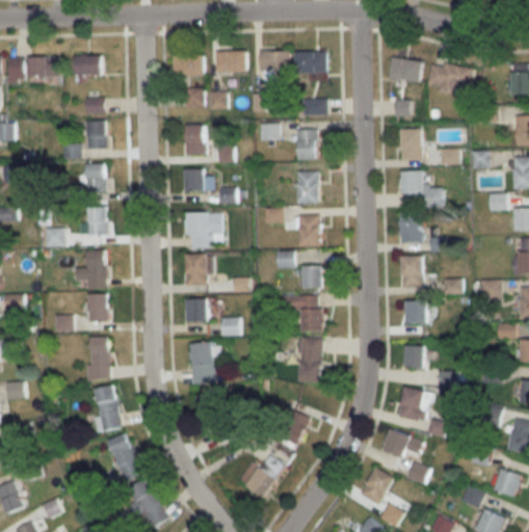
[(245,71),(245,50),(213,50),(213,71),(245,71)]
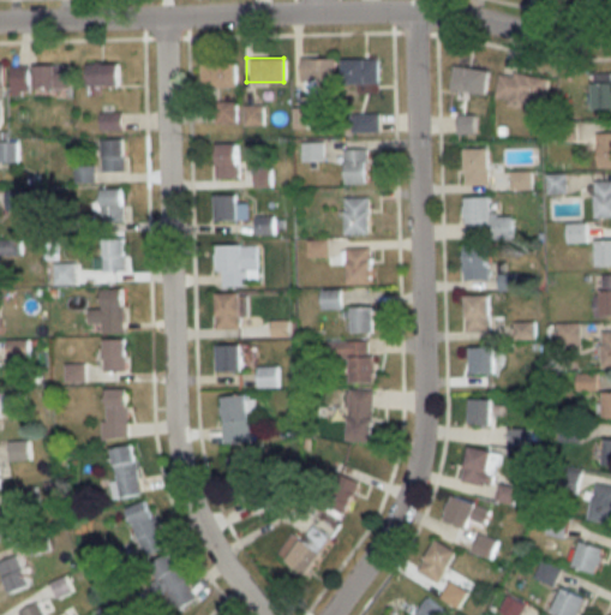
[(333,81),(333,58),(298,58),(298,81),(333,81)]
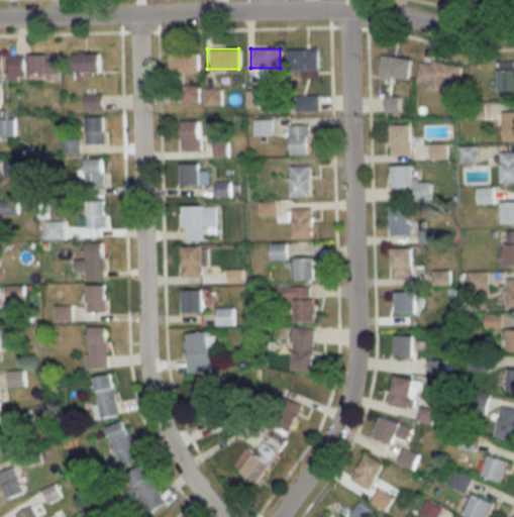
[(315,72),(315,48),(286,48),(286,72),(315,72)]
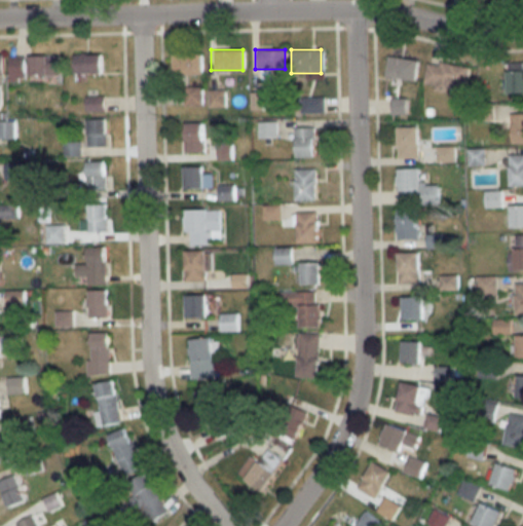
[(200,75),(200,53),(170,53),(170,75),(200,75)]
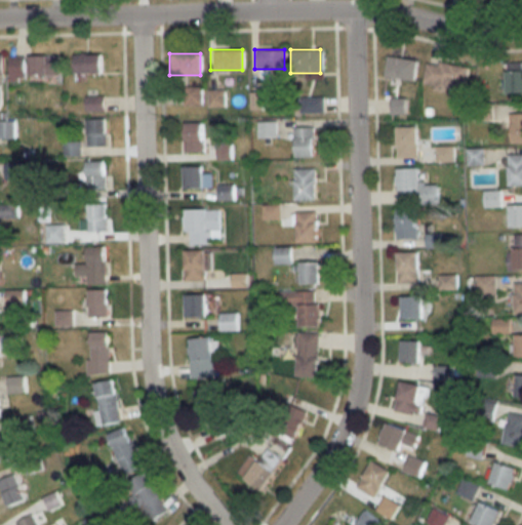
[(101,54),(71,54),(71,73),(101,73),(101,54)]
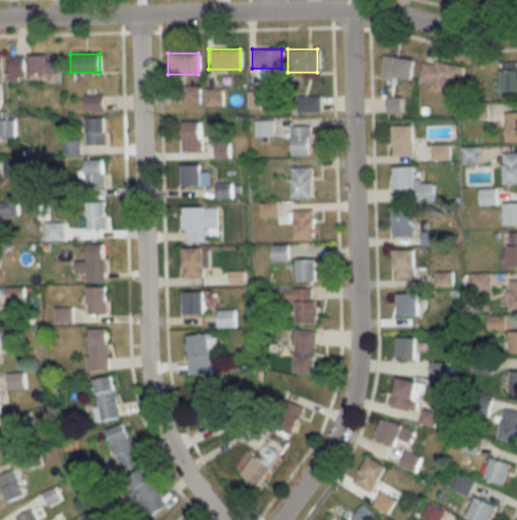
[(23,79),(23,56),(7,56),(7,79),(23,79)]
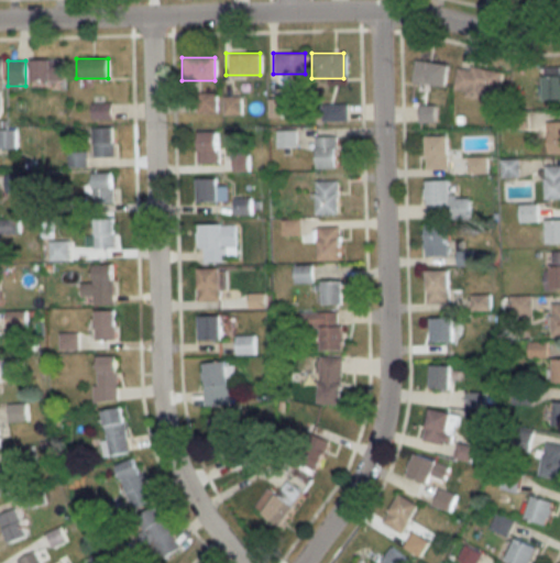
[(29,86),(62,86),(62,61),(29,61),(29,86)]
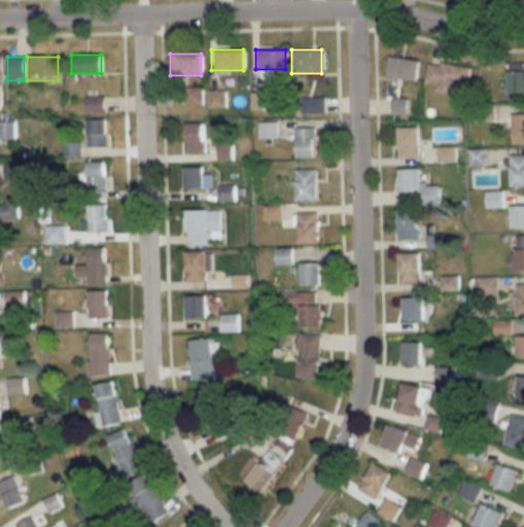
[(415,80),(417,60),(386,57),(384,77),(415,80)]
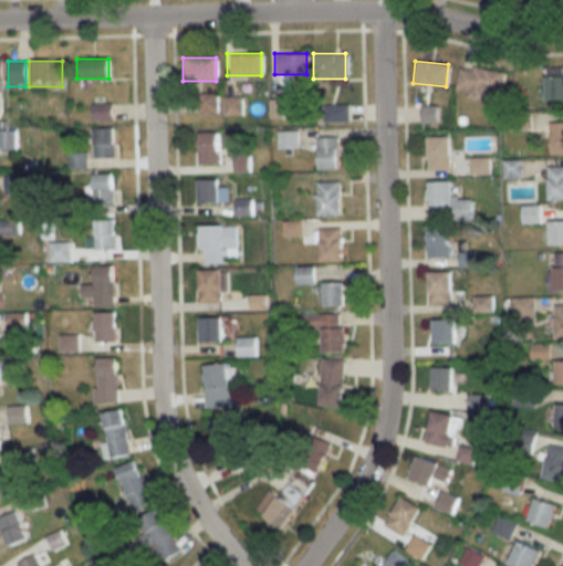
[(452,92),(499,100),(503,73),(457,65),(452,92)]
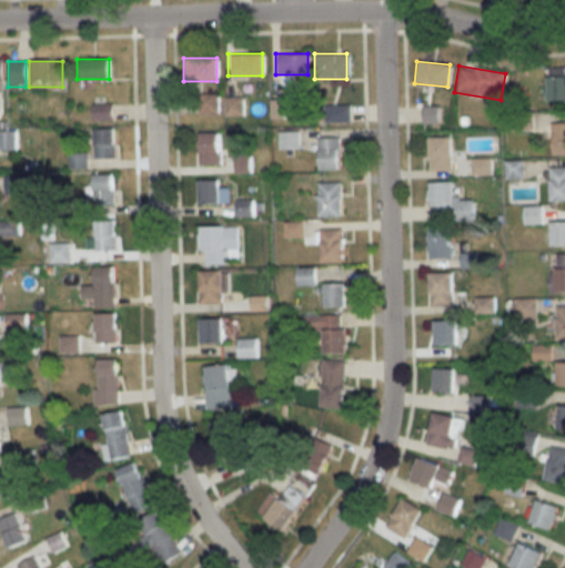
[(564,100),(564,73),(545,74),(545,100),(564,100)]
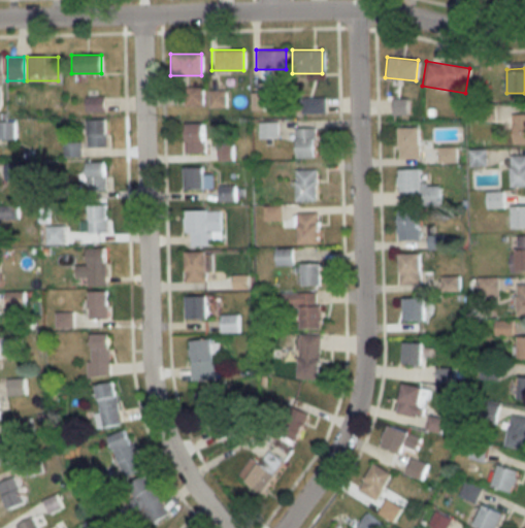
[(200,87),(183,87),(183,105),(200,105),(200,87)]
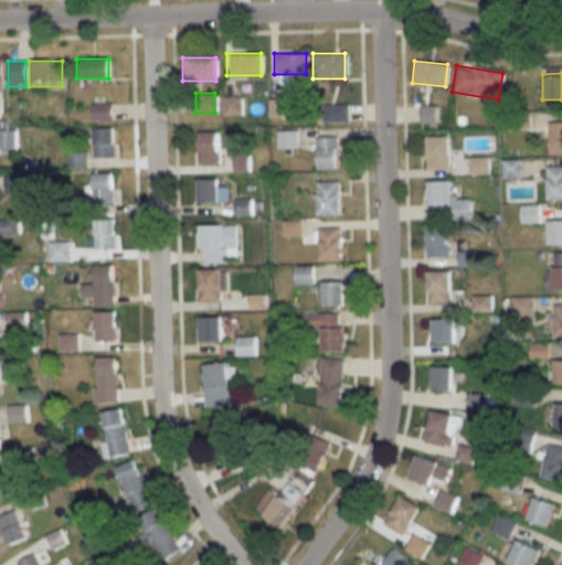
[(109,104),(89,104),(89,119),(109,119),(109,104)]
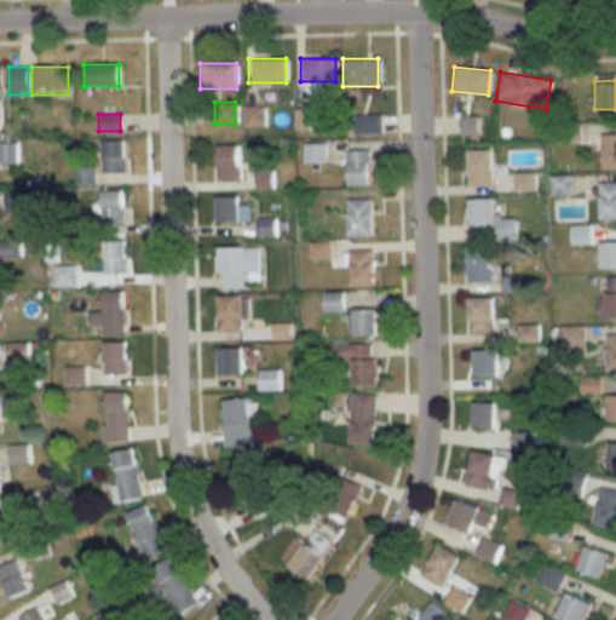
[(345,115),(345,133),(380,133),(380,115),(345,115)]
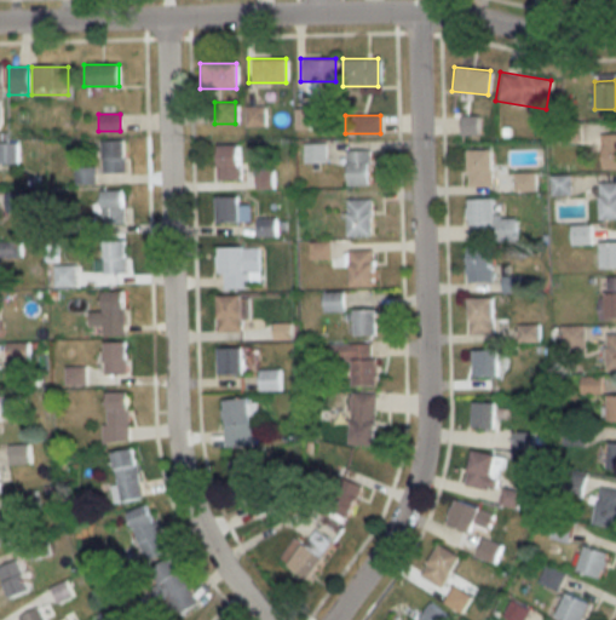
[(458,135),(475,135),(475,118),(458,118),(458,135)]
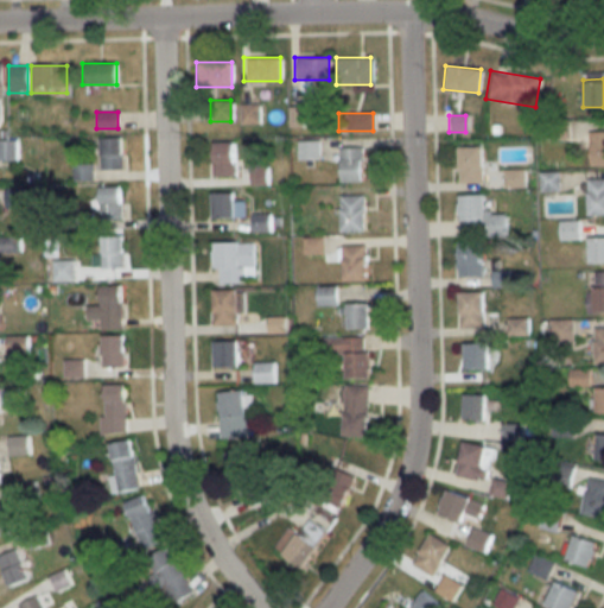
[(603,165),(603,131),(589,132),(589,165),(603,165)]
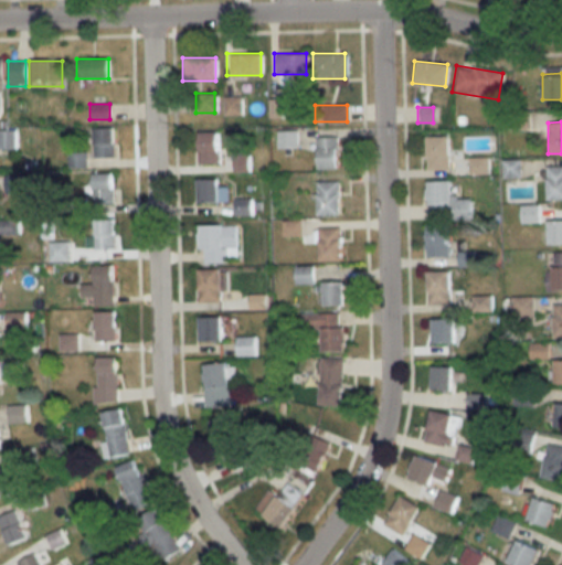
[(110,158),(110,129),(92,129),(92,158),(110,158)]
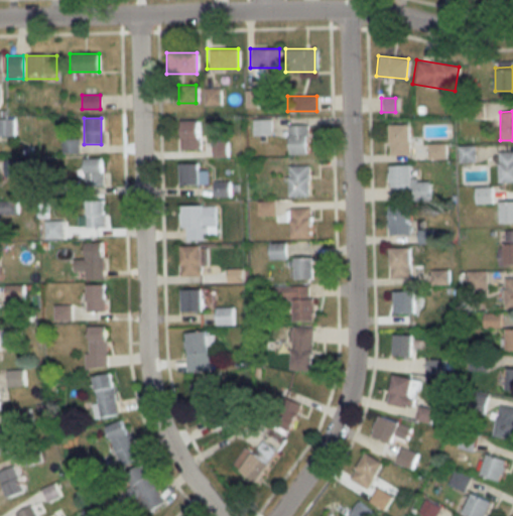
[(0,137),(12,137),(12,120),(0,119),(0,137)]
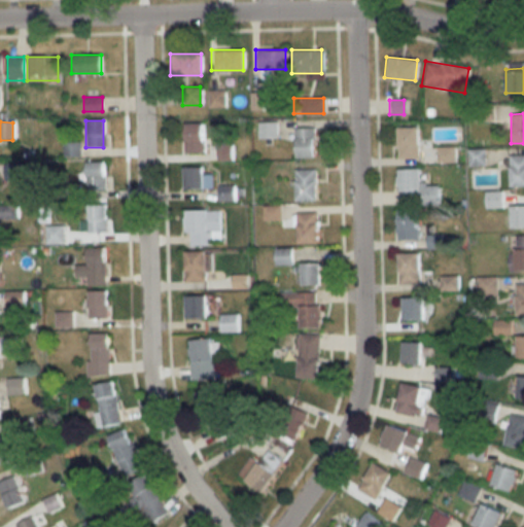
[(256,123),(256,137),(274,137),(274,123),(256,123)]
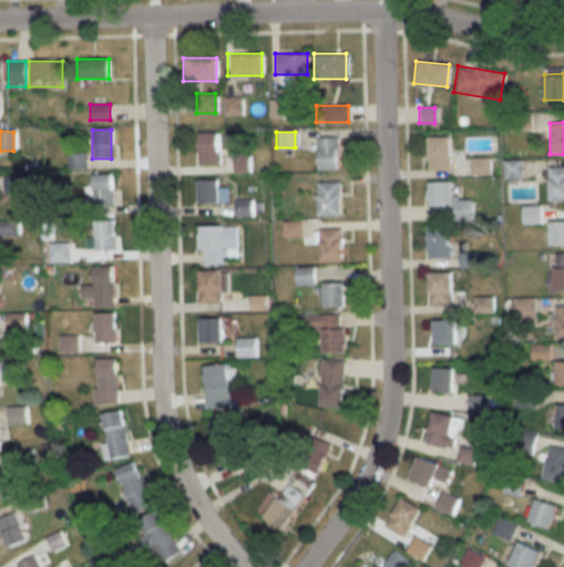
[(197,165),(217,165),(217,133),(197,133),(197,165)]
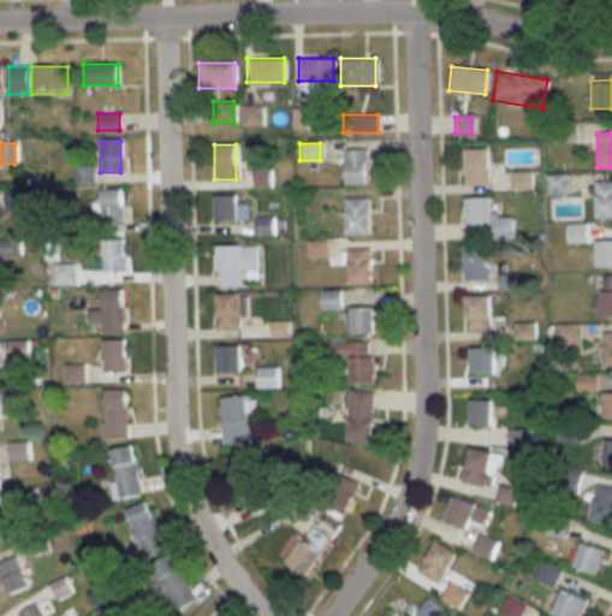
[(487,187),(487,148),(463,148),(463,187),(487,187)]
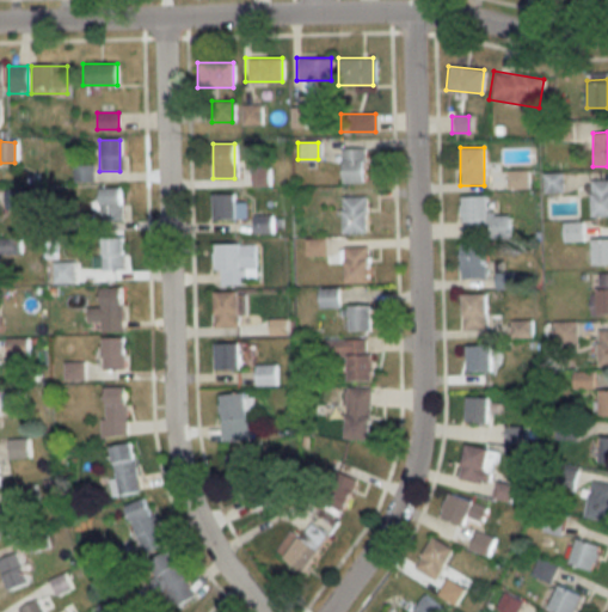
[(363,148),(341,148),(341,184),(363,184),(363,148)]
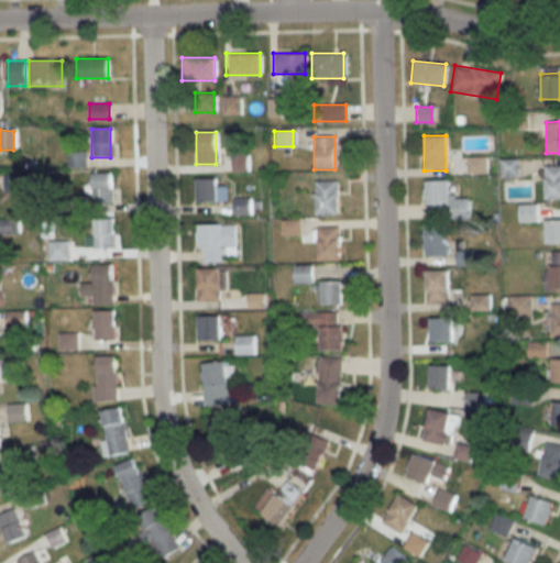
[(516,176),(516,162),(501,162),(501,177),(516,176)]
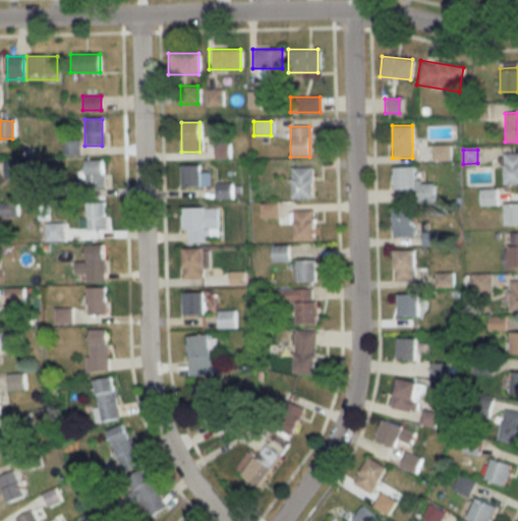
[(517,153),(502,154),(502,184),(517,184),(517,153)]
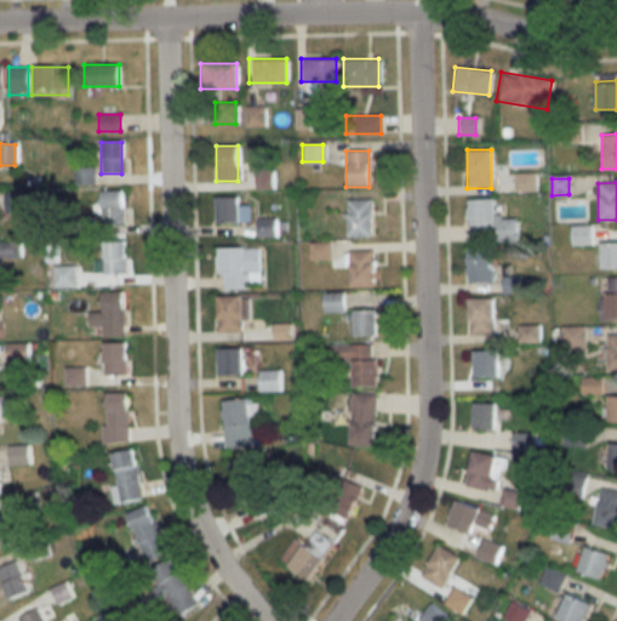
[(100,224),(121,224),(121,192),(100,192),(100,224)]
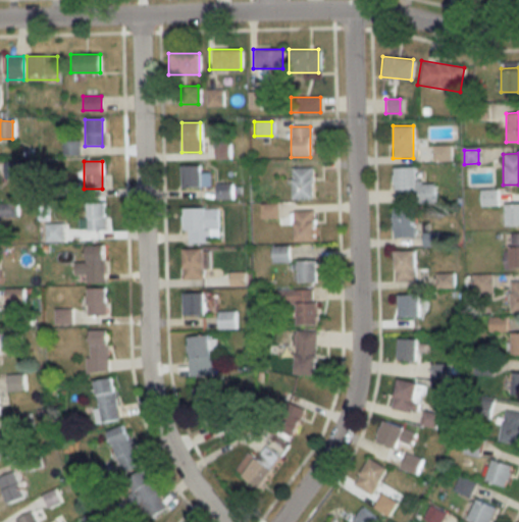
[(199,188),(199,165),(180,165),(180,188),(199,188)]
